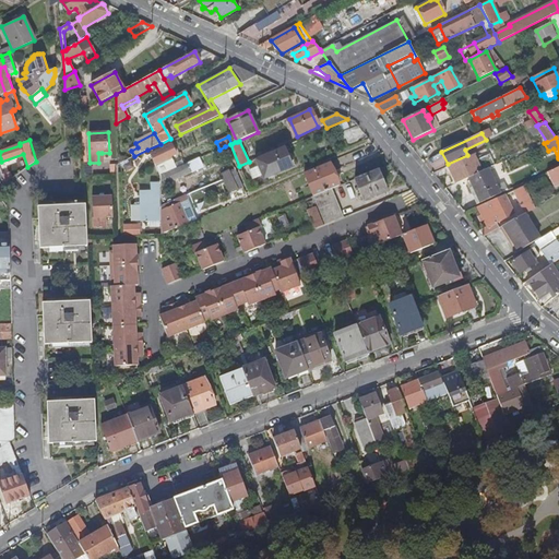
[(155,165),(161,176),(164,175),(177,168),(175,163),(174,164),(170,157),(177,154),(171,144),(169,145),(168,143),(156,149),(157,152),(151,155),(155,164),(155,165)]
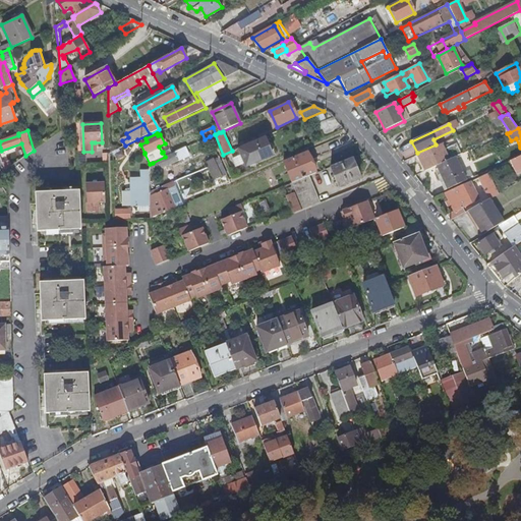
[(265,137),(238,149),(245,166),(272,155),(265,137)]
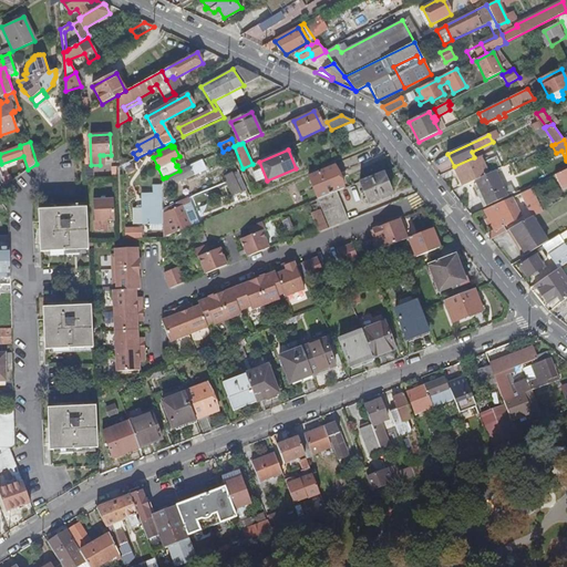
[(478,158),(452,171),(455,177),(459,176),(464,187),(476,181),(496,172),(502,168),(496,157),(484,163),(482,164),(478,158)]
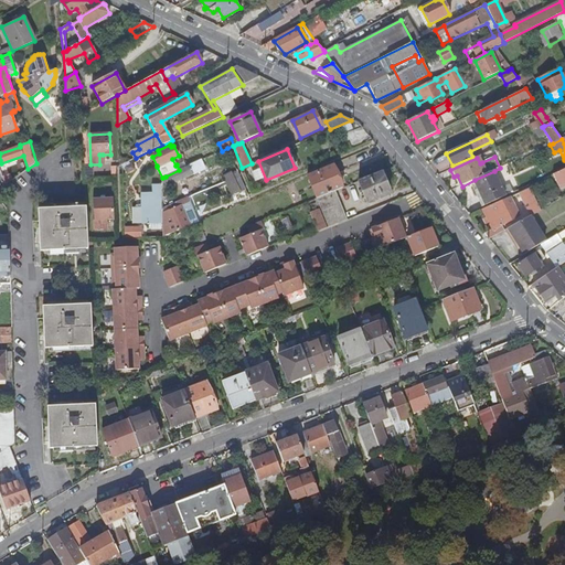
[(188,167),(192,174),(193,174),(194,177),(199,174),(196,172),(204,169),(201,161),(188,167)]
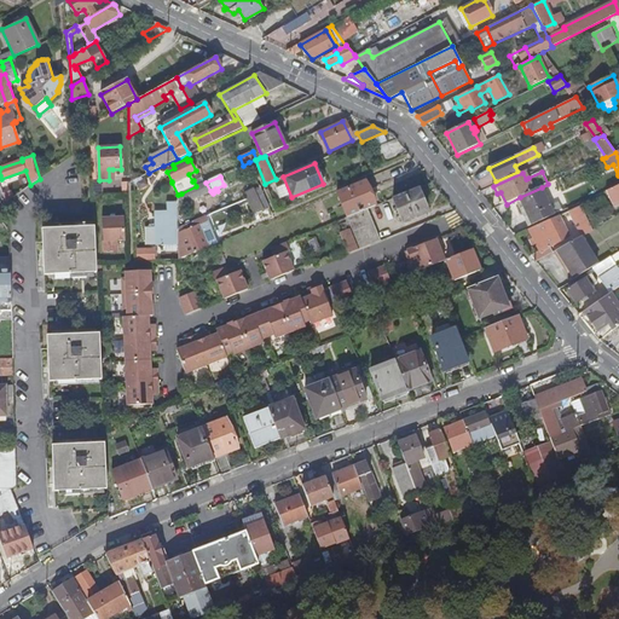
[(276,179),(265,184),(273,202),(284,197),(277,179),(276,179)]
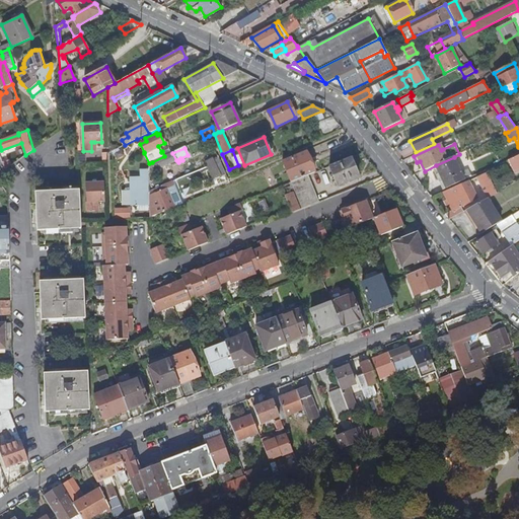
[(292,182),(308,175),(315,172),(305,151),(282,161),(292,182)]
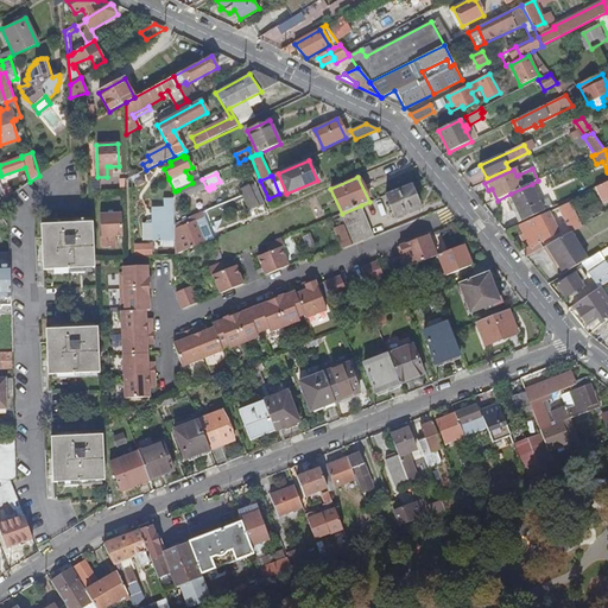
[(178,190),(183,198),(207,188),(202,179),(178,190)]
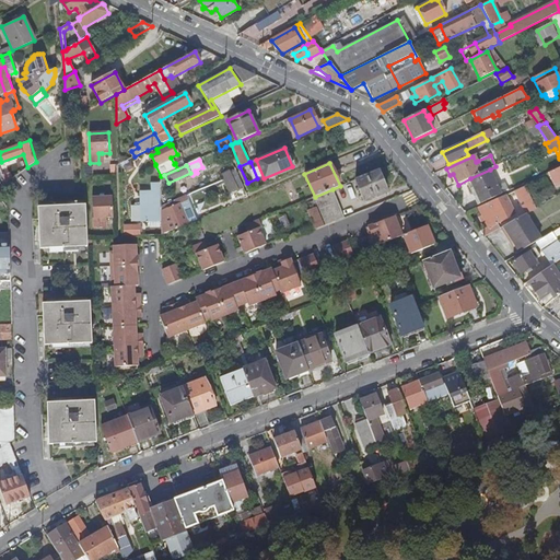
[(559,166),(548,173),(556,187),(559,184),(559,166)]
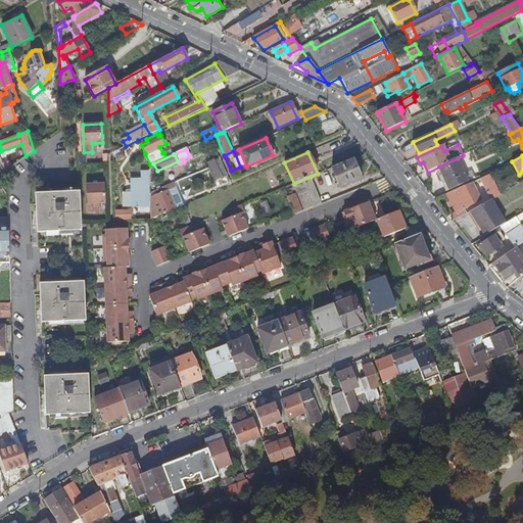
[(439,167),(450,190),(468,182),(458,158),(439,167)]
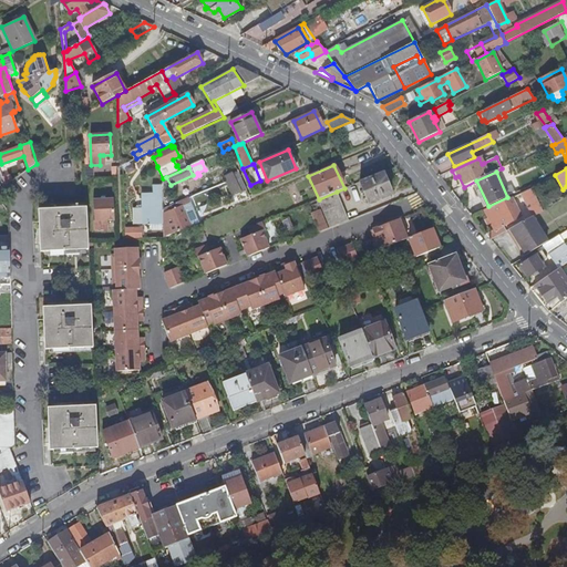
[(392,194),(383,173),(361,182),(369,204),(392,194)]
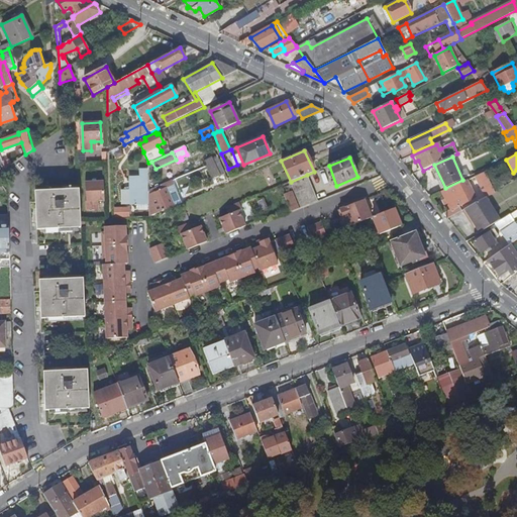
[(219,161),(207,167),(212,179),(224,173),(219,161)]
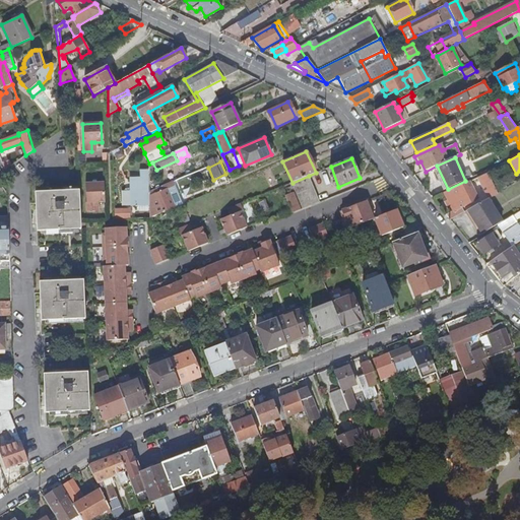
[(477,179),(488,200),(488,199),(498,194),(486,174),(477,179)]
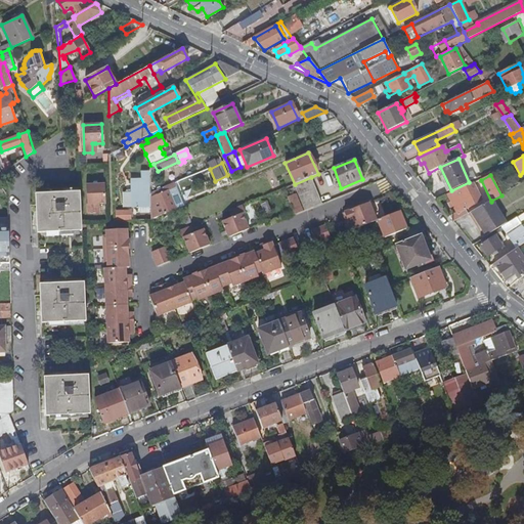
[(306,210),(322,204),(311,177),(295,184),(306,210)]
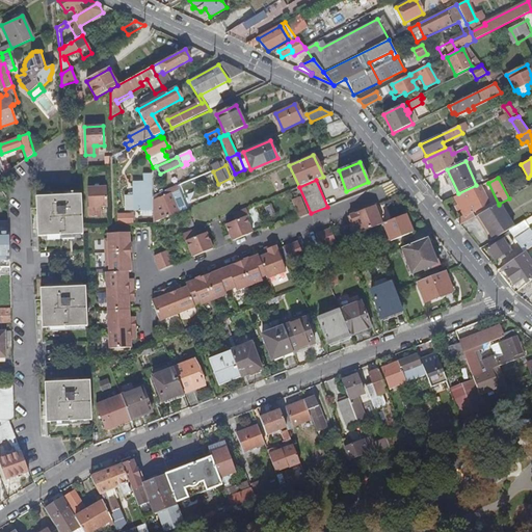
[(105,184),(86,185),(87,214),(96,214),(96,205),(99,205),(106,204),(105,184)]
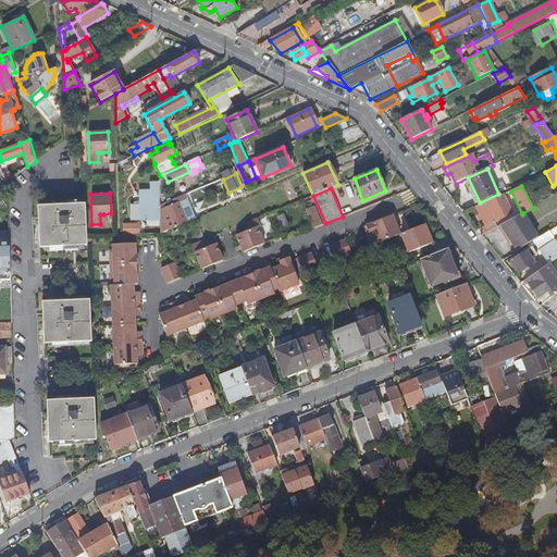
[(485,225),(477,230),(482,236),(497,227),(495,223),(512,214),(503,195),(477,207),(485,225)]
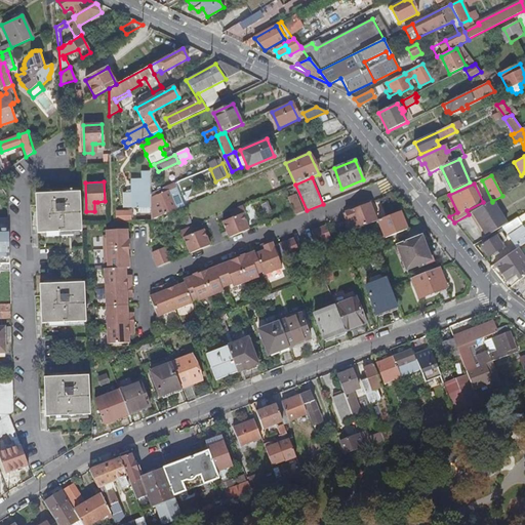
[(176,209),(169,192),(161,195),(168,212),(176,209)]
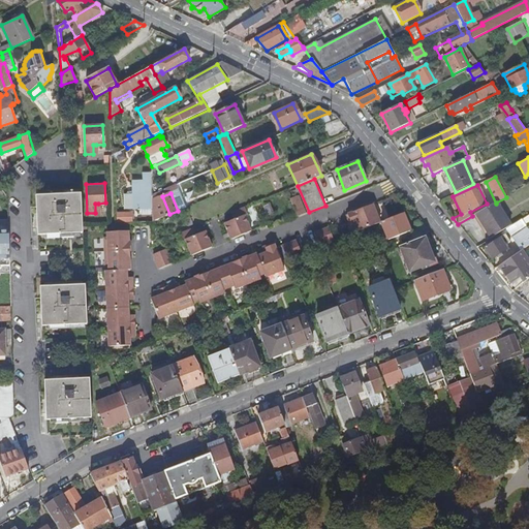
[(37,235),(82,234),(80,194),(35,196),(37,235)]
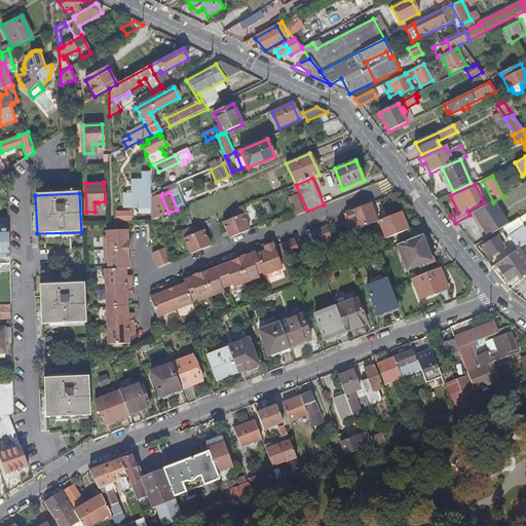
[(289,198),(296,216),(304,212),(297,195),(289,198)]
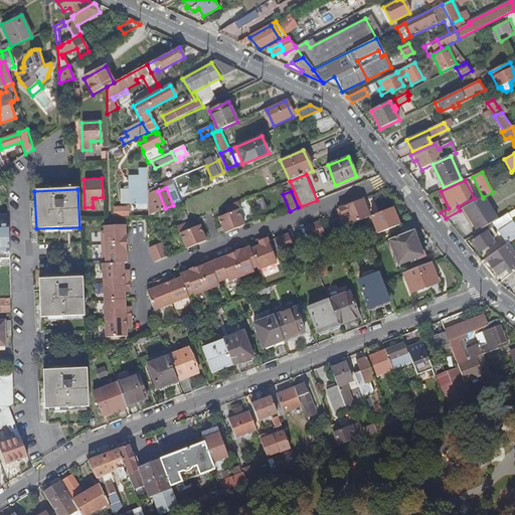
[(494,222),(497,220),(483,197),(483,198),(463,208),(478,232),(494,222)]
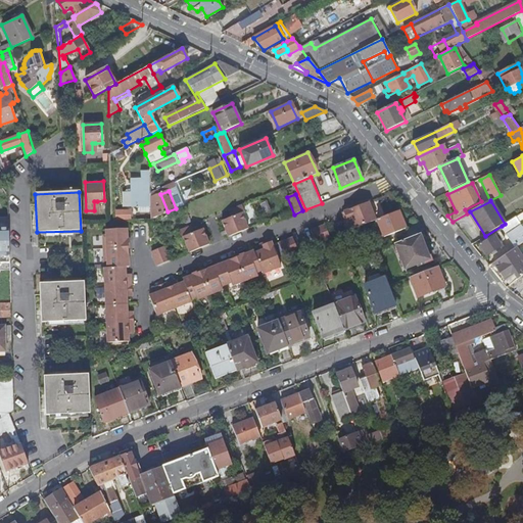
[(271,210),(268,201),(262,204),(265,212),(271,210)]
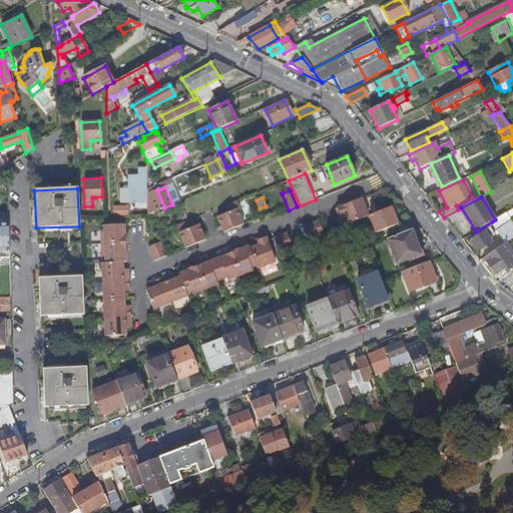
[(373,197),(364,201),(370,213),(379,209),(373,197)]
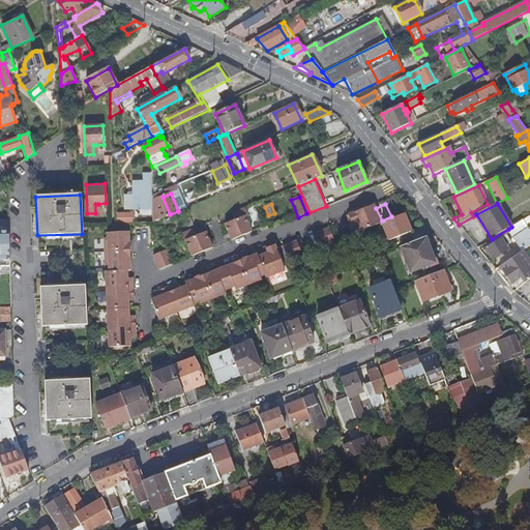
[(374,205),(347,215),(350,224),(355,222),(357,225),(360,232),(381,224),(374,205)]
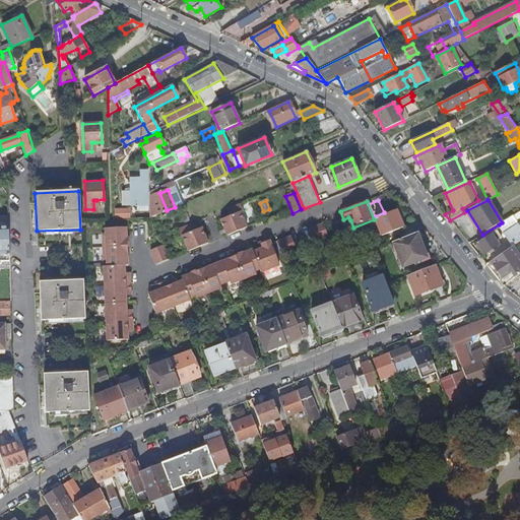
[(230,216),(220,220),(226,236),(247,228),(241,212),(244,211),(241,203),(226,209),(230,216)]
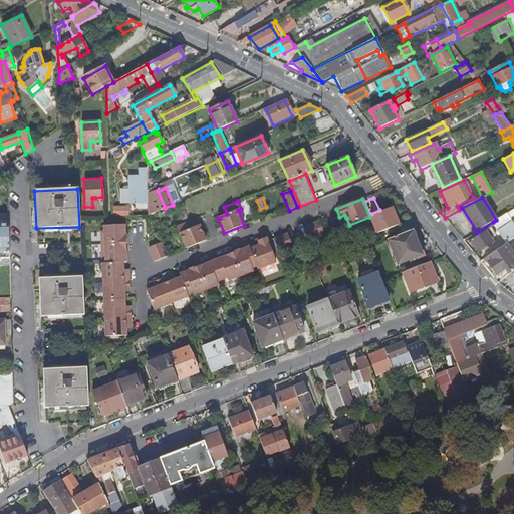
[(129,207),(113,207),(113,215),(113,216),(129,216),(129,207)]
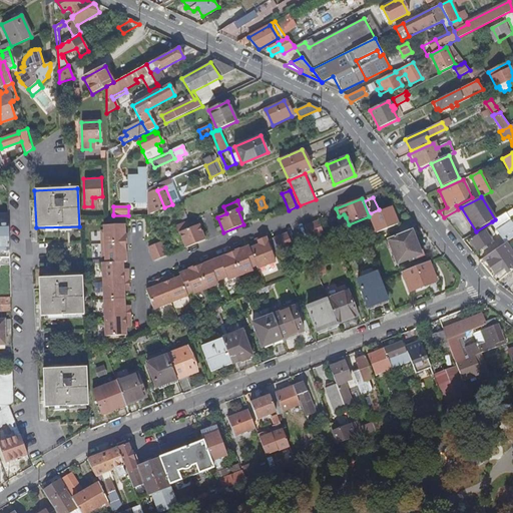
[(376,233),(398,224),(390,207),(369,216),(376,233)]
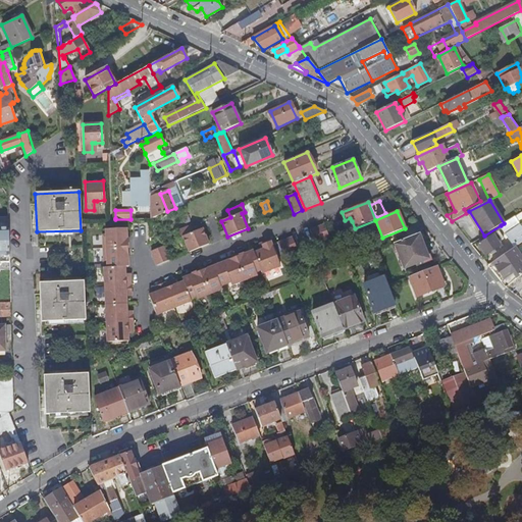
[(519,222),(515,216),(504,223),(501,225),(505,232),(519,222)]
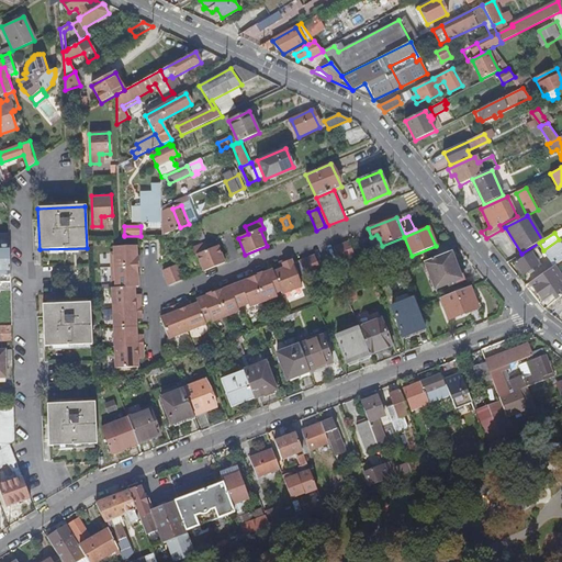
[(204,243),(190,248),(193,257),(197,255),(203,271),(225,262),(217,246),(208,250),(204,243)]
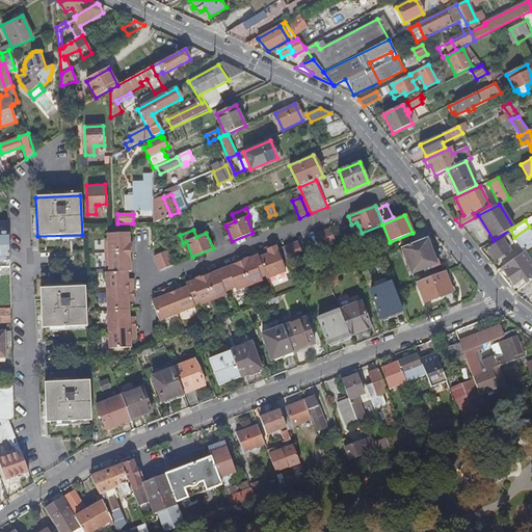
[(316,235),(321,248),(336,243),(330,230),(316,235)]
